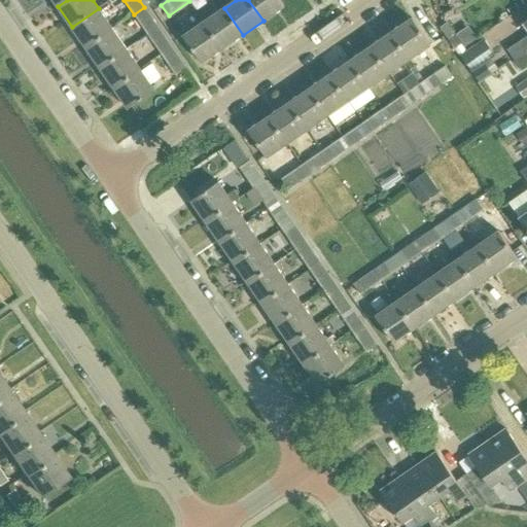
[(248,0),(264,21),(284,6),(280,0),(248,0)]
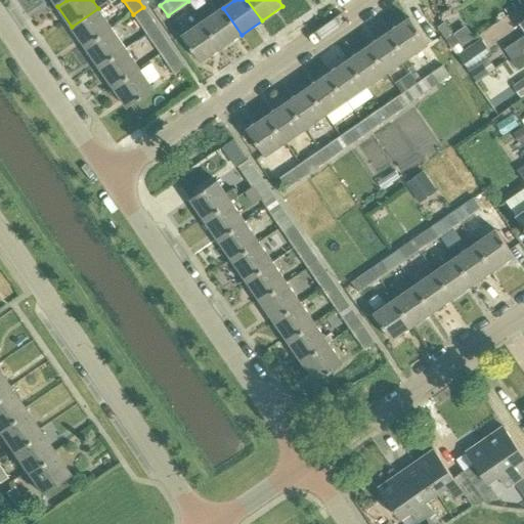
[(158,27),(143,7),(133,14),(146,35),(158,27)]
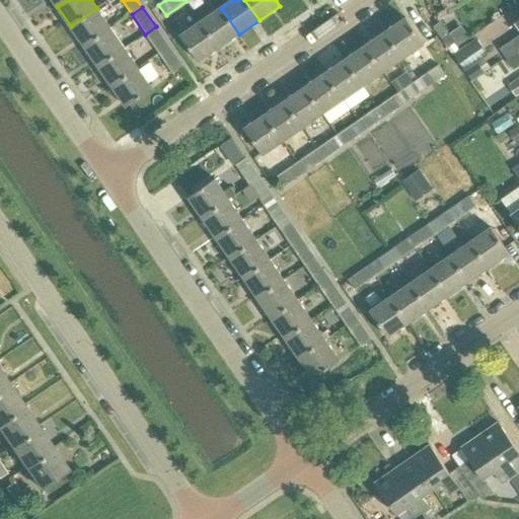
[(71,26),(84,47),(112,28),(97,8),(71,26)]
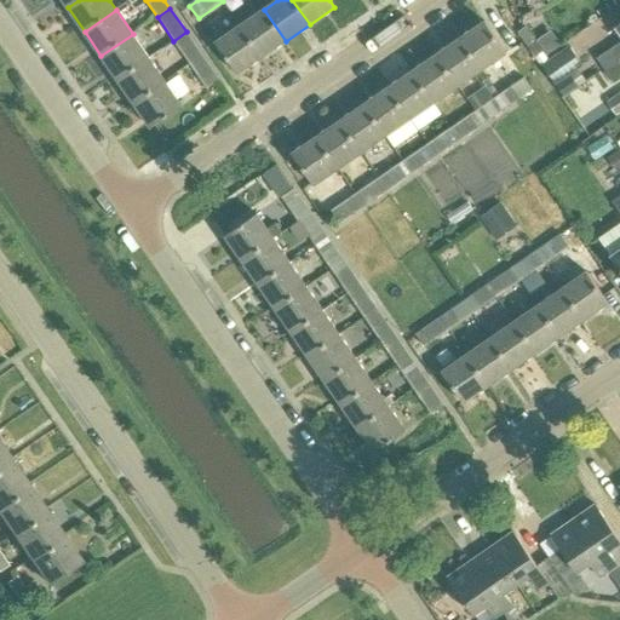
[(240,26),(262,57),(286,41),(264,10),(240,26)]
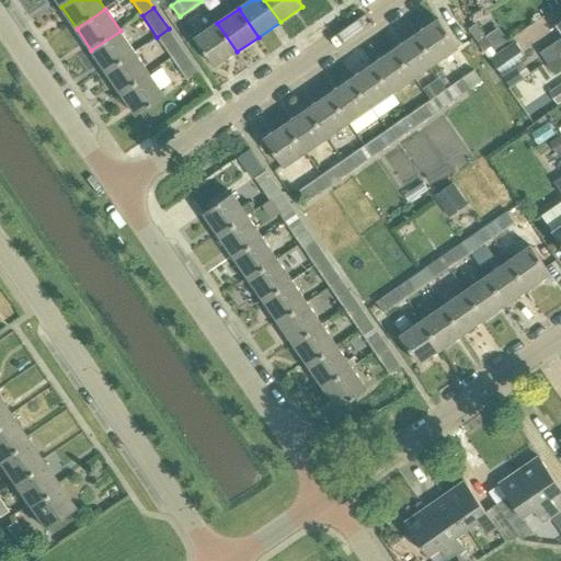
[(416,35),(436,64),(458,48),(438,20),(416,35)]
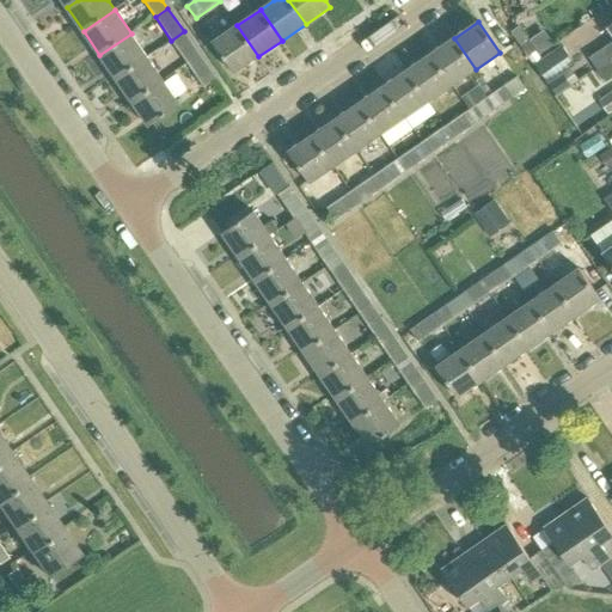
[(213,43),(234,74),(258,56),(237,25),(213,43)]
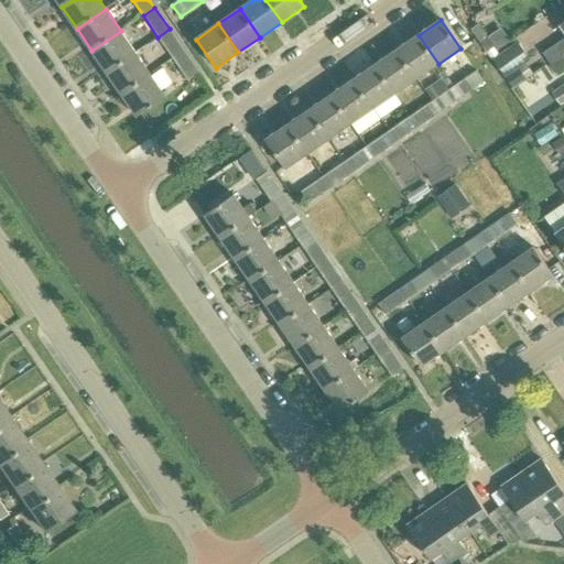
[(563,41),(544,55),(551,65),(563,55),(563,23),(561,26),(563,30),(563,41)]
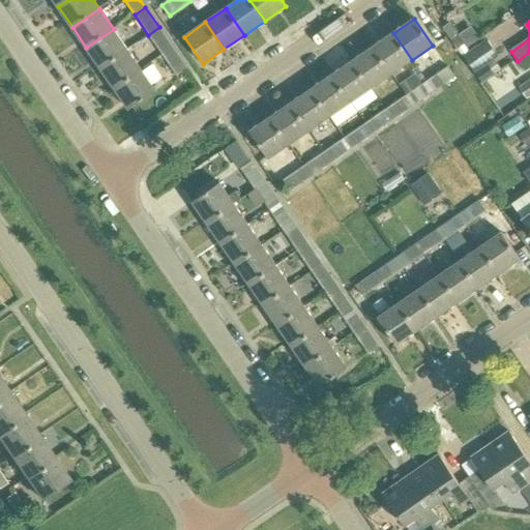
[(449,23),(442,27),(449,37),(457,32),(449,23)]
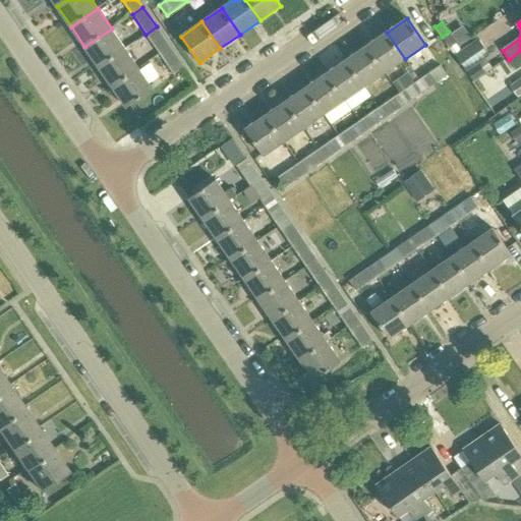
[(146,35),(160,54),(170,47),(157,26),(146,35)]
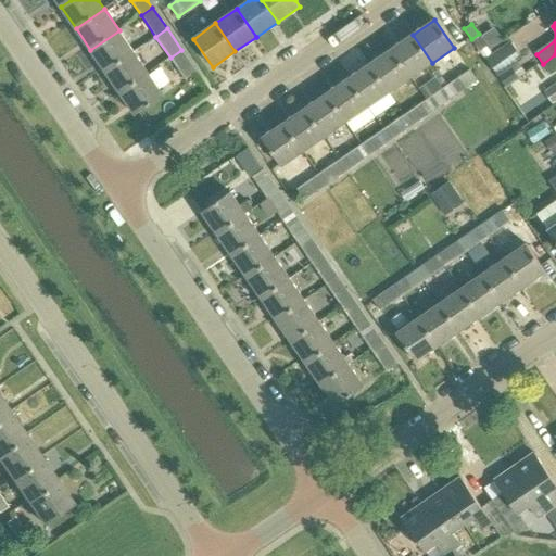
[(90,50),(105,72),(134,51),(119,30),(90,50)]
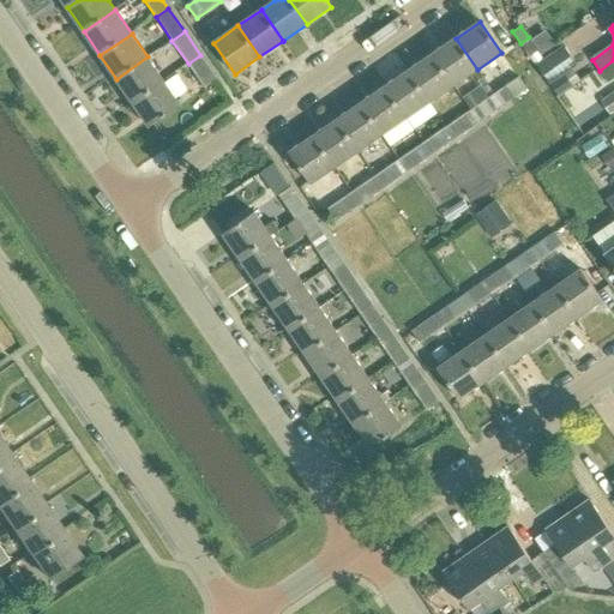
[(432,54),(453,85),(477,70),(456,38),(432,54)]
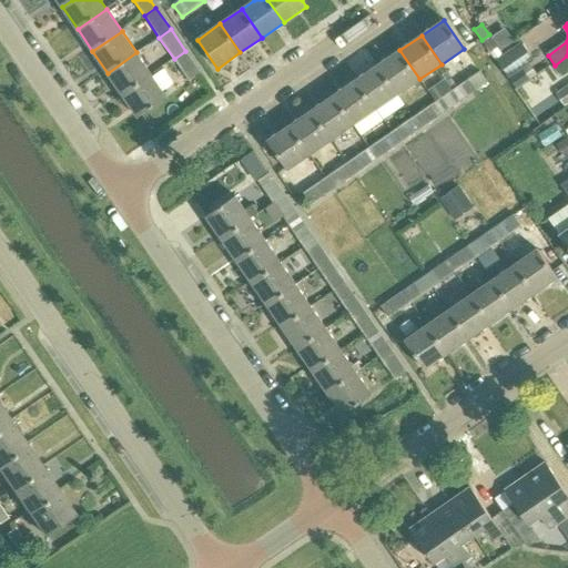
[(498,48),(492,36),(483,41),(490,52),(498,48)]
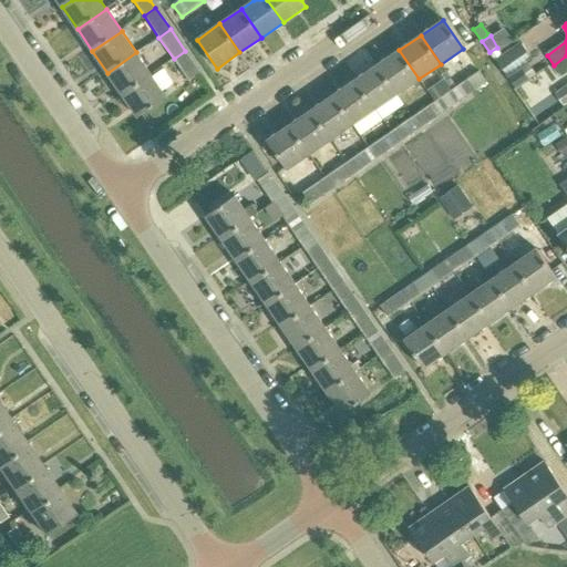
[(519,42),(495,60),(507,78),(519,69),(533,60),(519,42)]
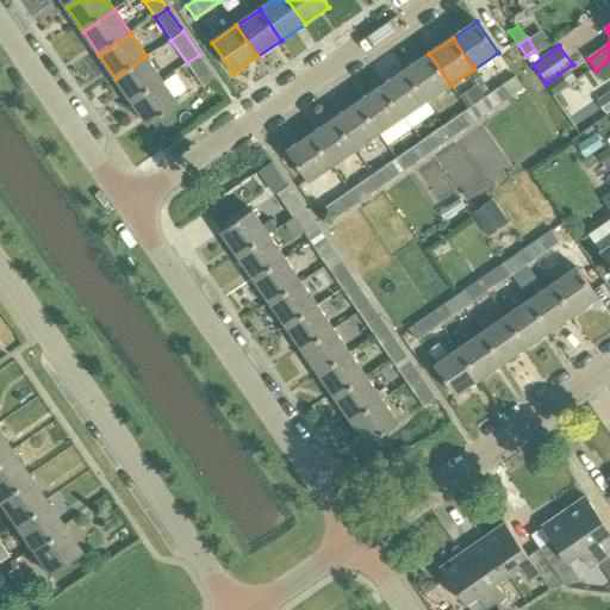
[(405,70),(427,101),(450,85),(429,54),(405,70)]
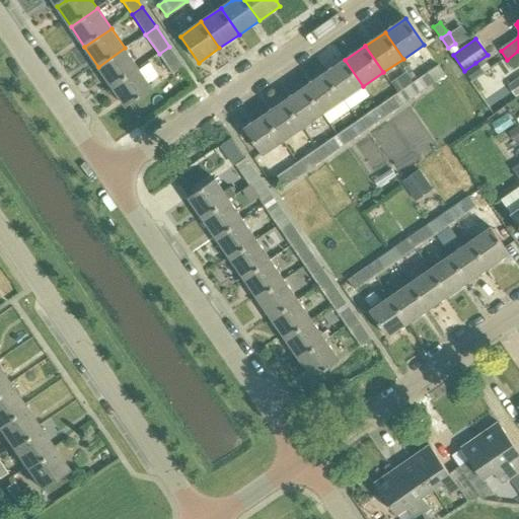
[(173,75),(183,68),(169,47),(159,54),(173,75)]
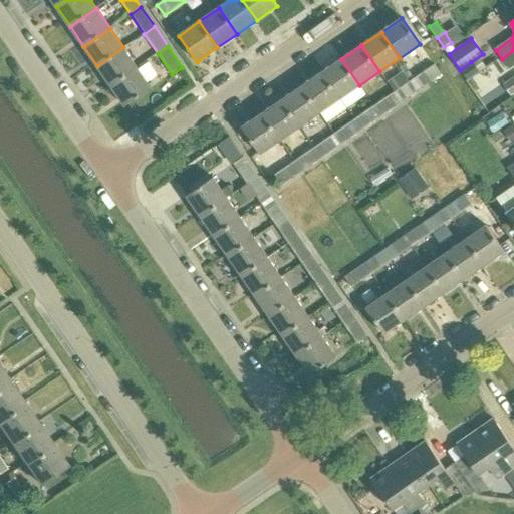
[(97,66),(110,85),(138,67),(123,47),(97,66)]
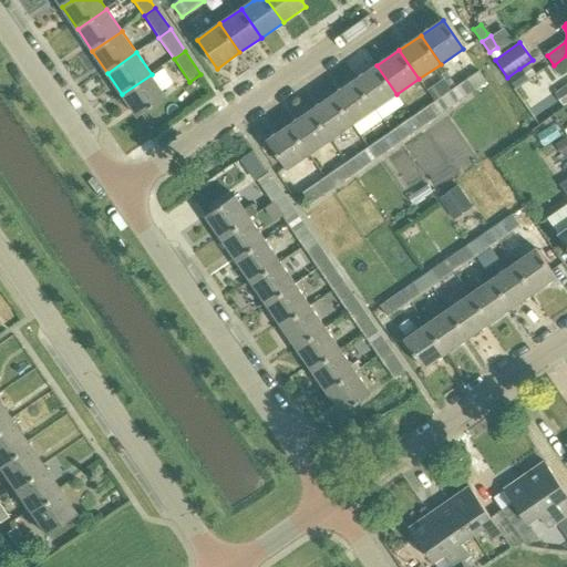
[(566,55),(554,65),(562,76),(566,72),(566,55)]
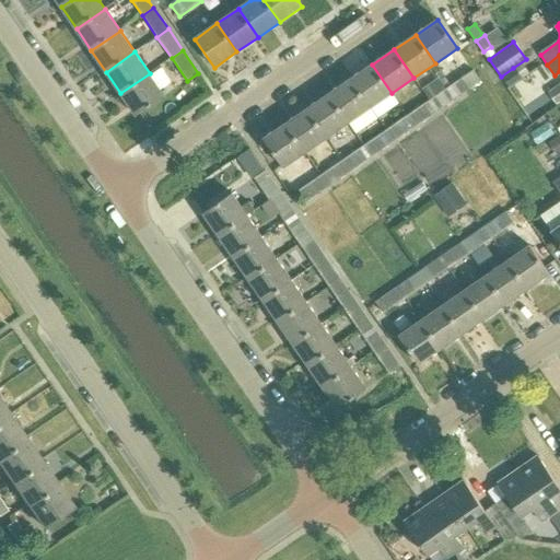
[(350,80),(370,108),(392,93),(372,65),(350,80)]
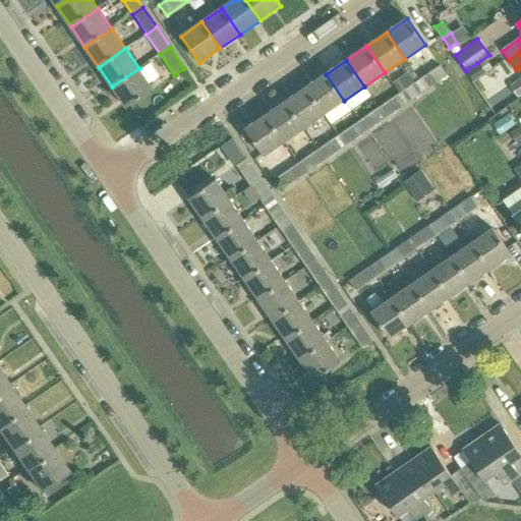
[(477,63),(466,71),(473,80),(484,73),(477,63)]
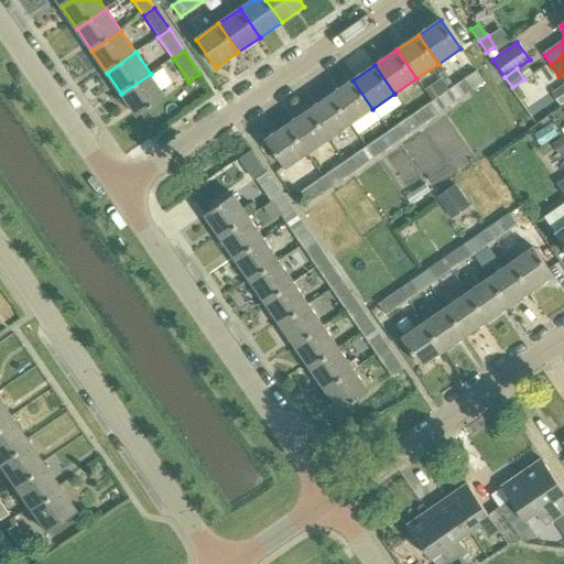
[(476,71),(454,86),(463,98),(485,83),(476,71)]
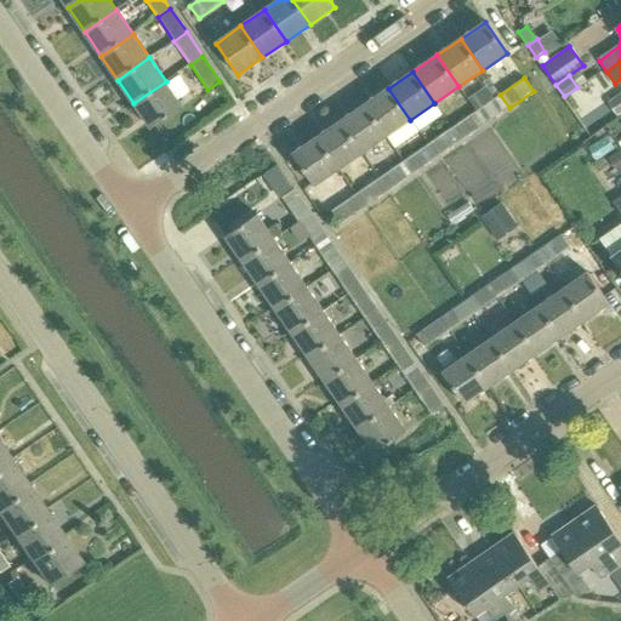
[(134,103),(152,129),(183,107),(166,81),(134,103)]
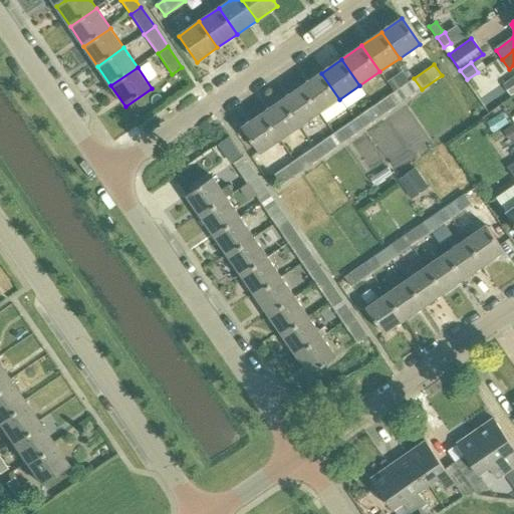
[(301,86),(319,112),(339,99),(321,73),(301,86)]
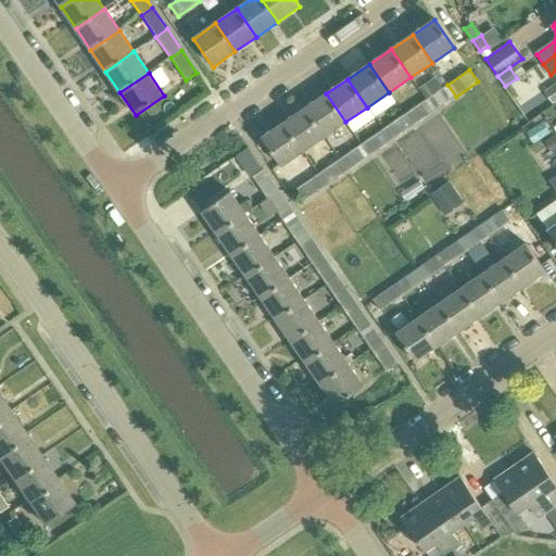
[(555,83),(544,91),(553,104),(555,102),(555,83)]
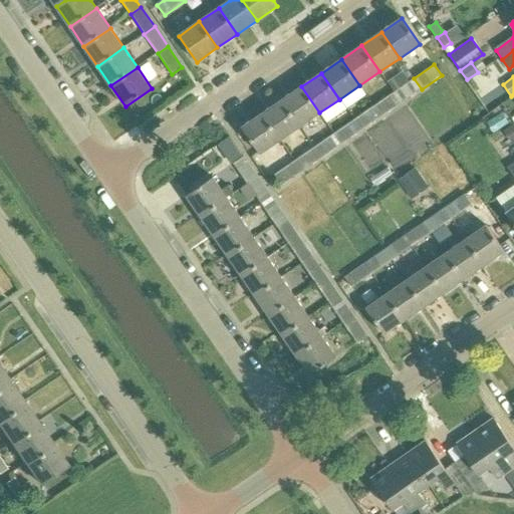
[(422,89),(414,78),(395,91),(402,102),(422,89)]
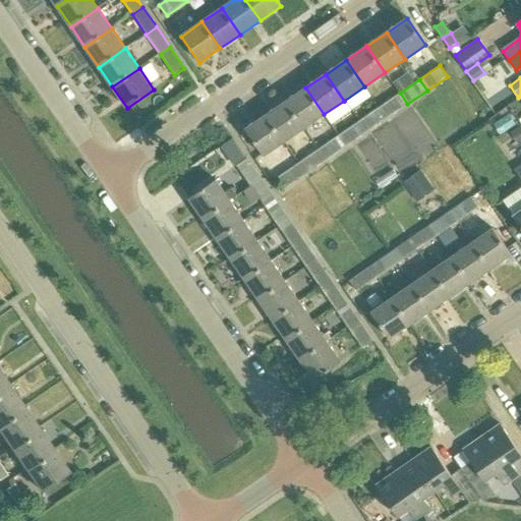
[(285,102),(303,128),(324,114),(305,88),(285,102)]
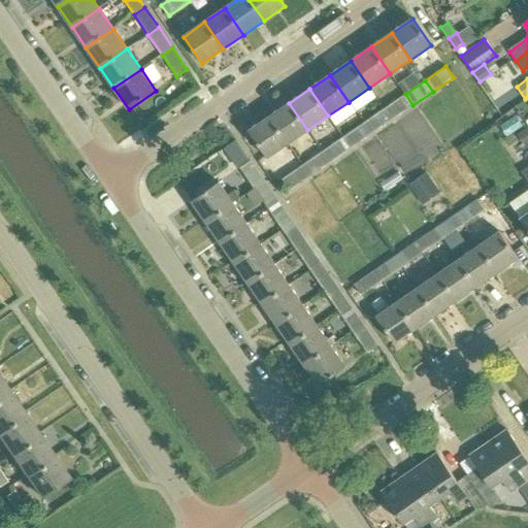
[(405,94),(385,108),(392,120),(413,105),(405,94)]
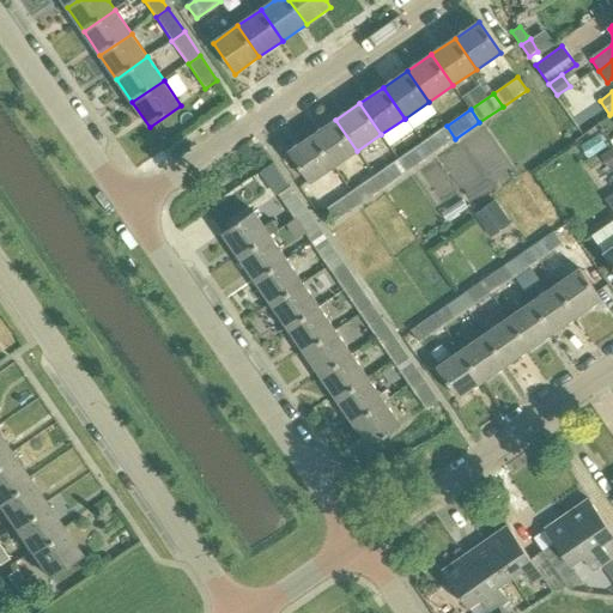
[(311,137),(333,168),(357,151),(335,120),(311,137)]
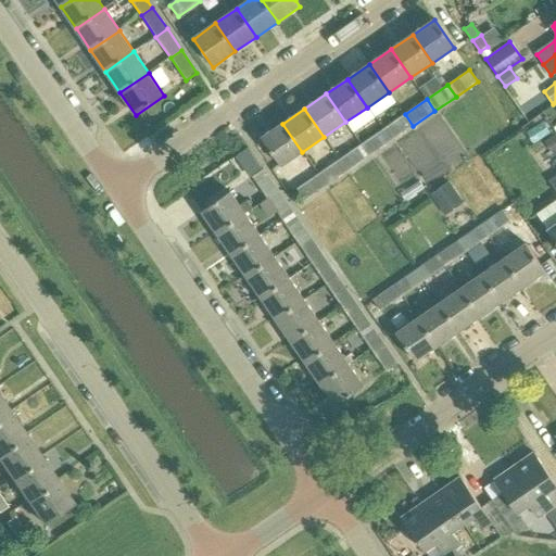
[(405,114),(383,129),(391,141),(413,126),(405,114)]
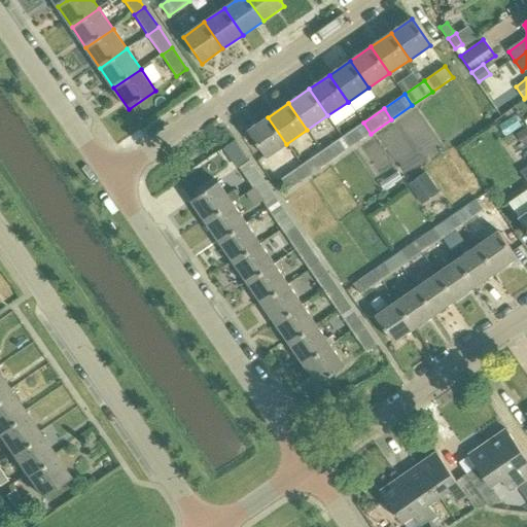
[(248,131),(266,157),(286,144),(268,117),(248,131)]
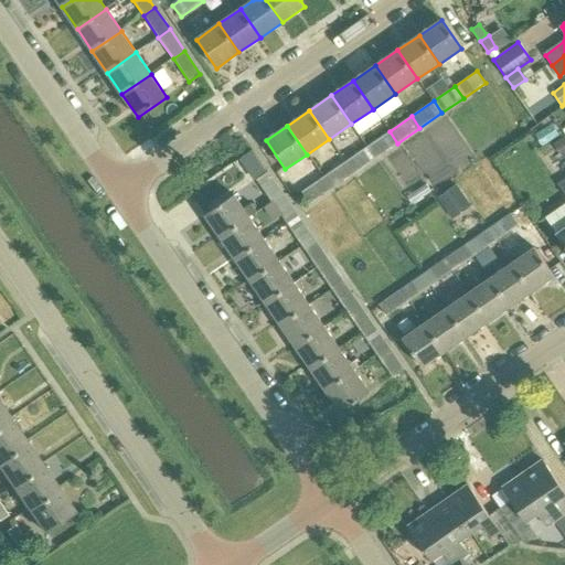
[(368,146),(375,158),(397,144),(390,131),(368,146)]
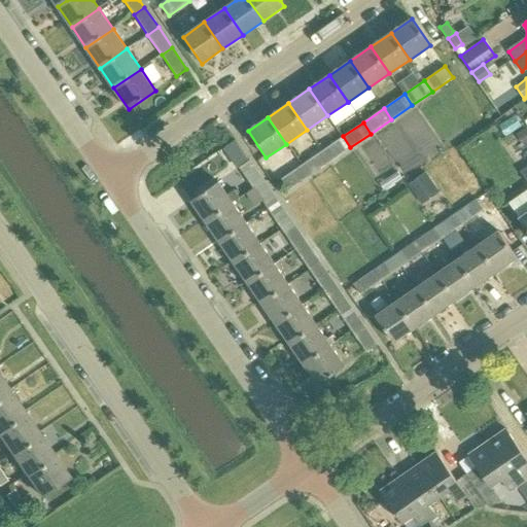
[(343,136),(322,150),(329,162),(350,147),(343,136)]
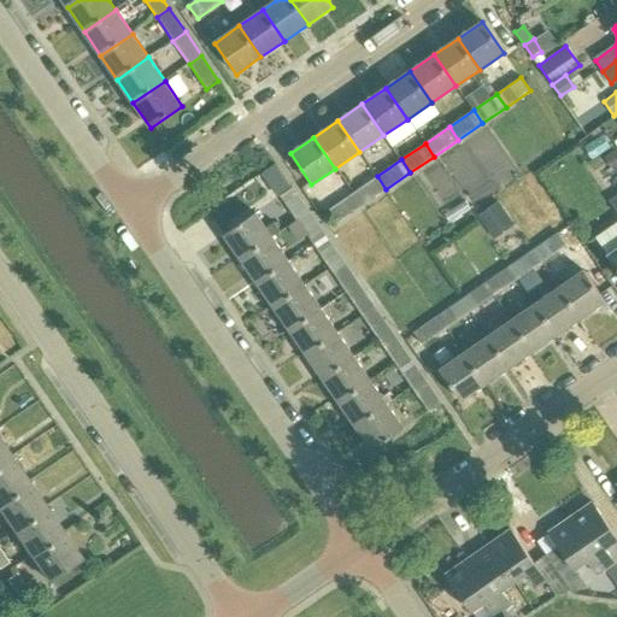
[(377,176),(353,193),(363,206),(386,189),(377,176)]
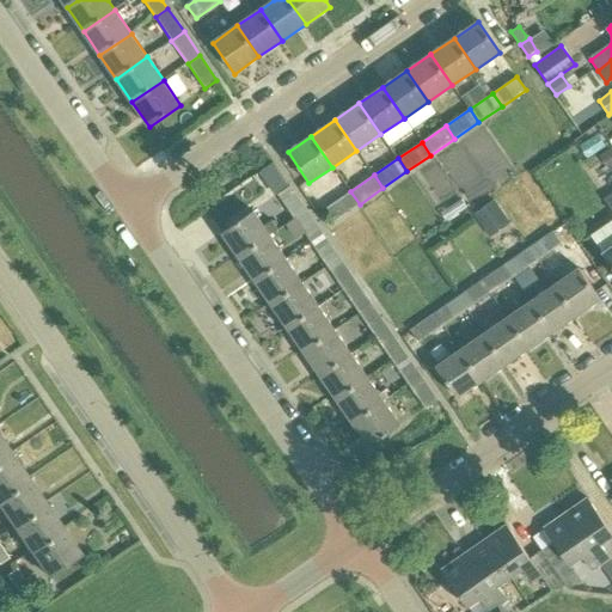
[(295,218),(307,209),(291,185),(279,194),(295,218)]
